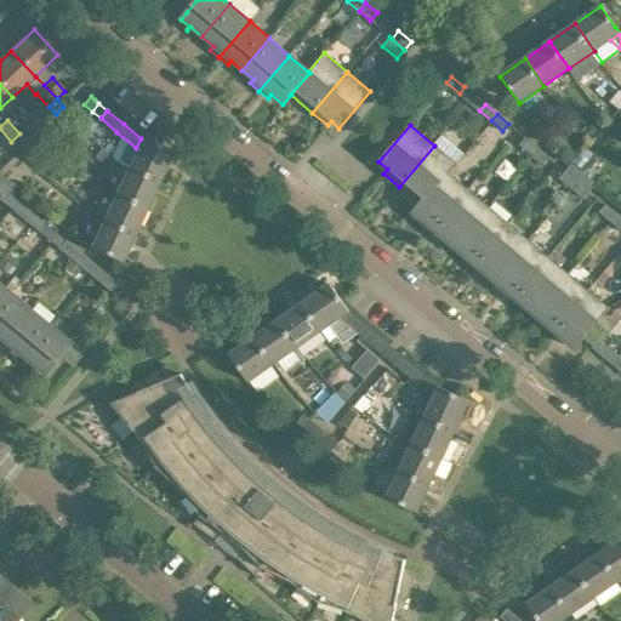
[(11,142),(0,129),(0,147),(3,149),(11,142)]
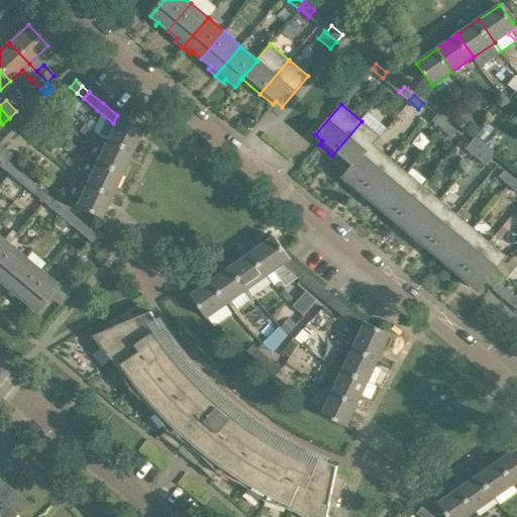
[(113,123),(107,137),(131,149),(142,126),(117,115),(113,123)]
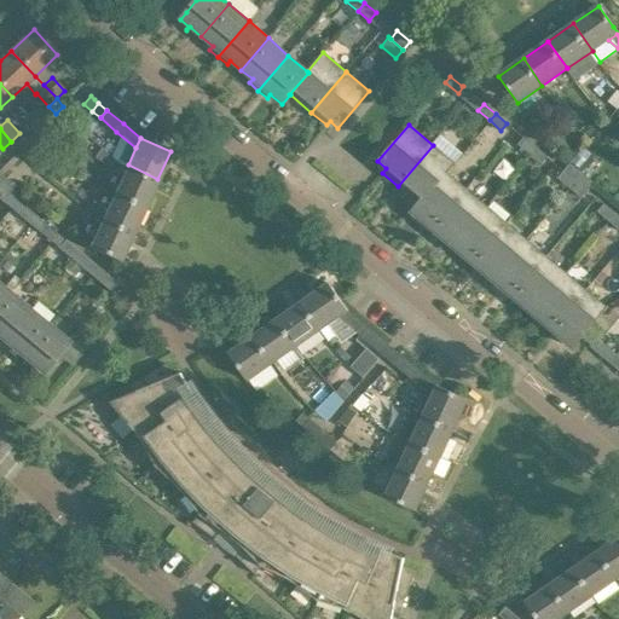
[(516,145),(528,155),(536,148),(522,138),(516,145)]
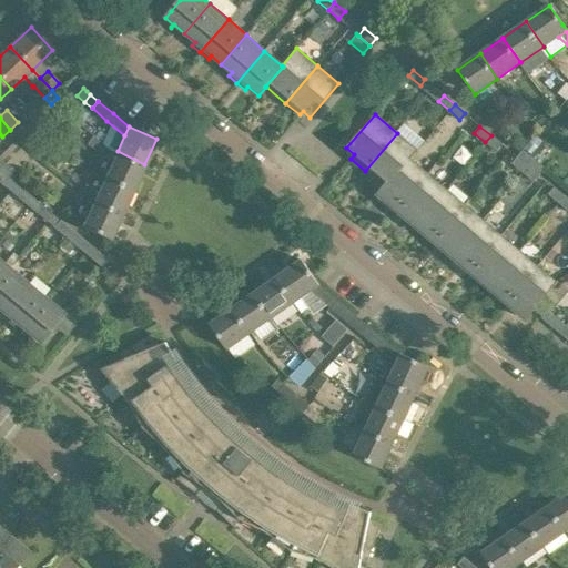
[(397,133),(365,171),(384,186),(385,188),(411,158),(417,149),(397,133)]
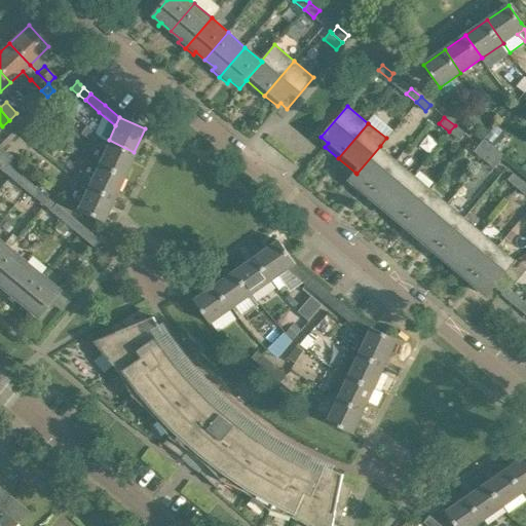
[(455,125),(449,132),(460,141),(465,134),(455,125)]
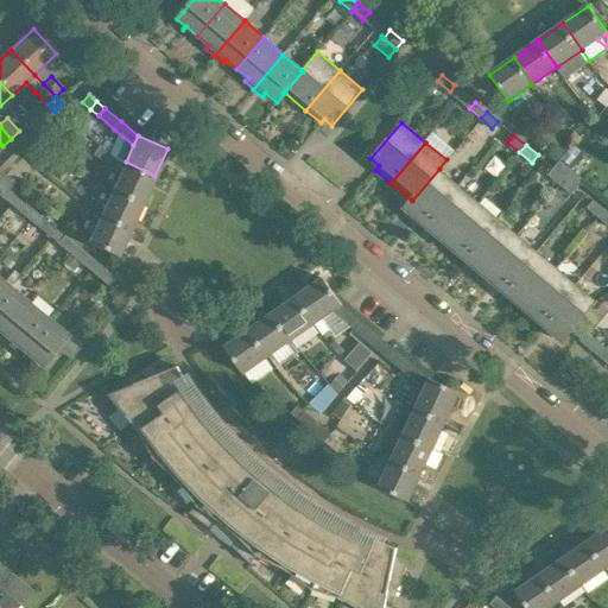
[(126,162),(113,189),(143,203),(154,176),(126,162)]
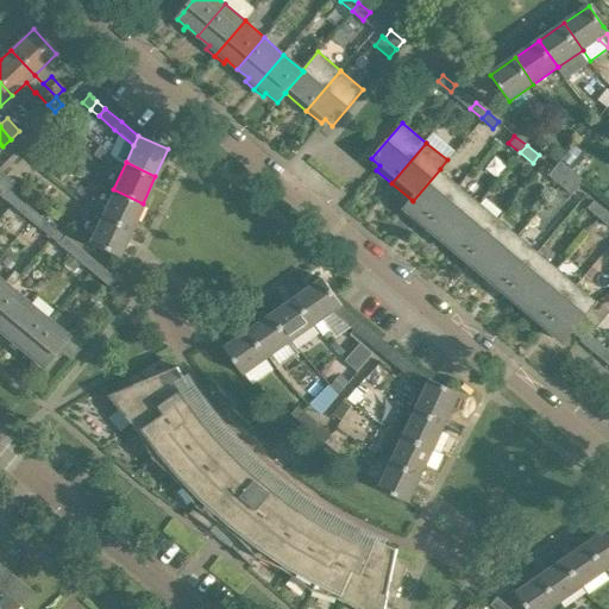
[(560,163),(554,170),(565,180),(571,173),(560,163)]
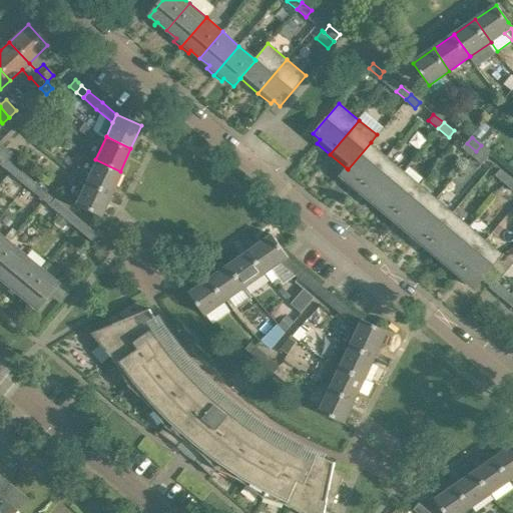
[(347,168),(341,175),(358,190),(387,156),(373,144),(371,142),(348,169),(347,168)]
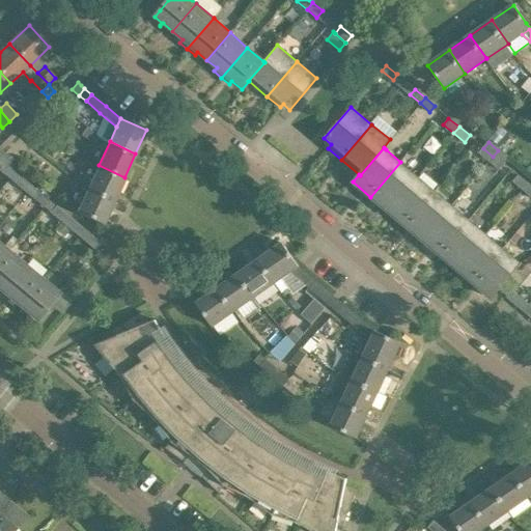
[(478,155),(488,163),(493,157),(483,148),(478,155)]
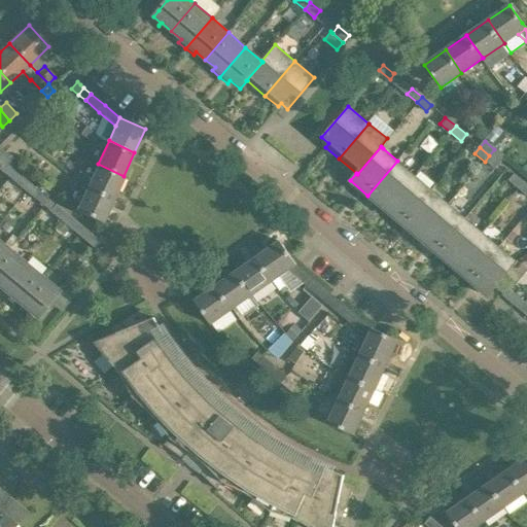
[(0,148),(0,160),(6,166),(12,160),(0,148)]
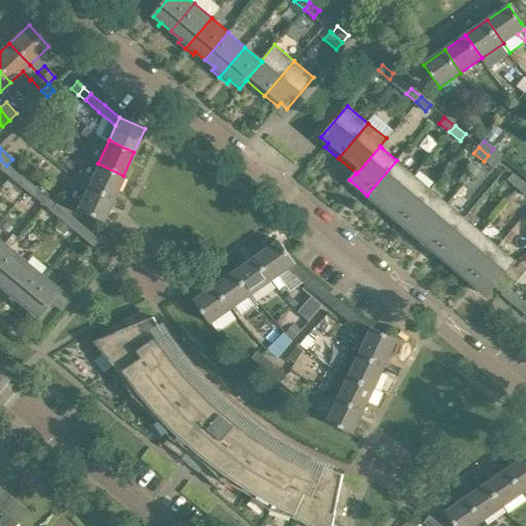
[(493,149),(488,155),(498,163),(503,157),(493,149)]
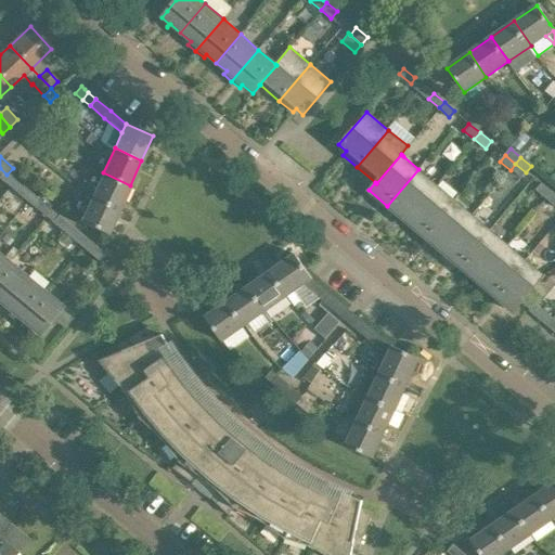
[(515,164),(511,170),(520,179),(526,172),(515,164)]
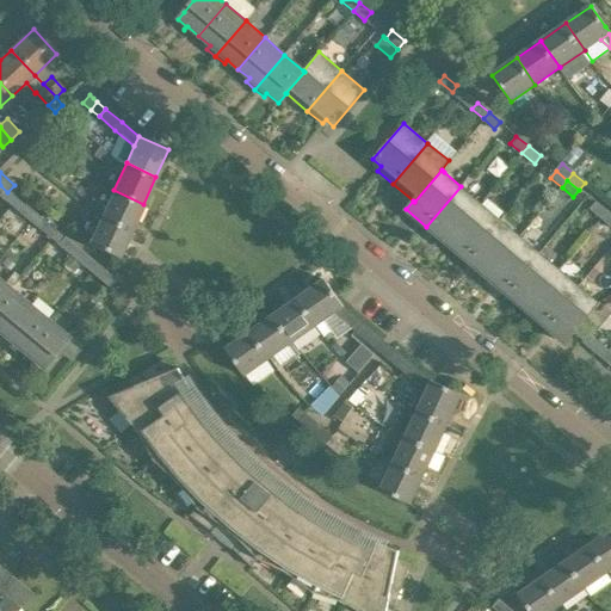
[(461,186),(426,227),(445,244),(480,203),(461,186)]
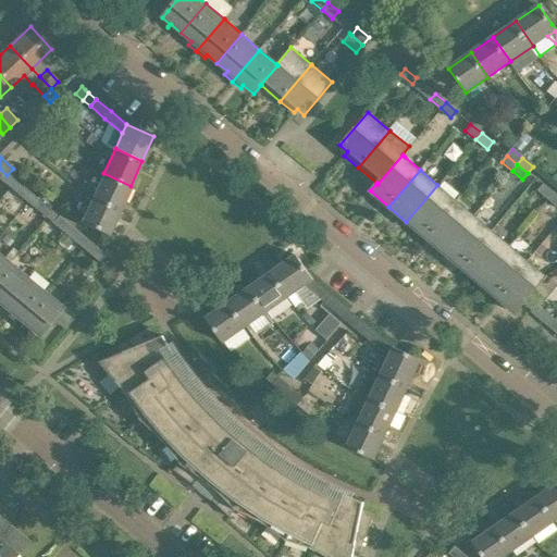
[(103,173),(91,198),(119,211),(131,186),(103,173)]
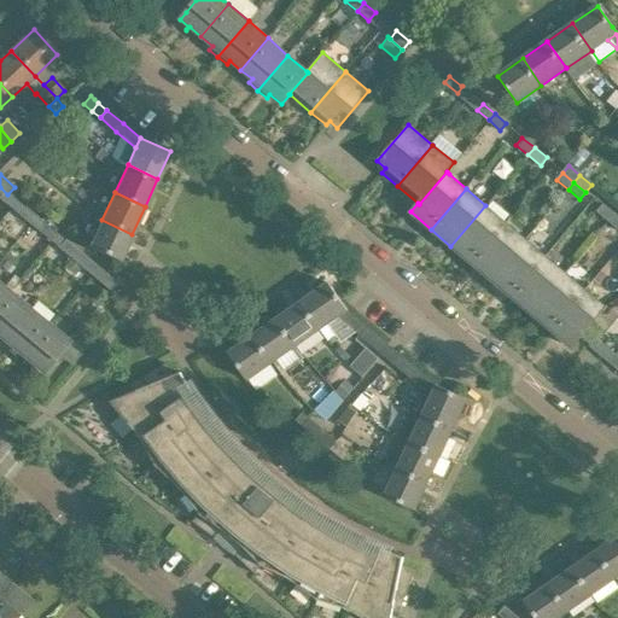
[(485,205),(450,246),(471,263),(506,222),(485,205)]
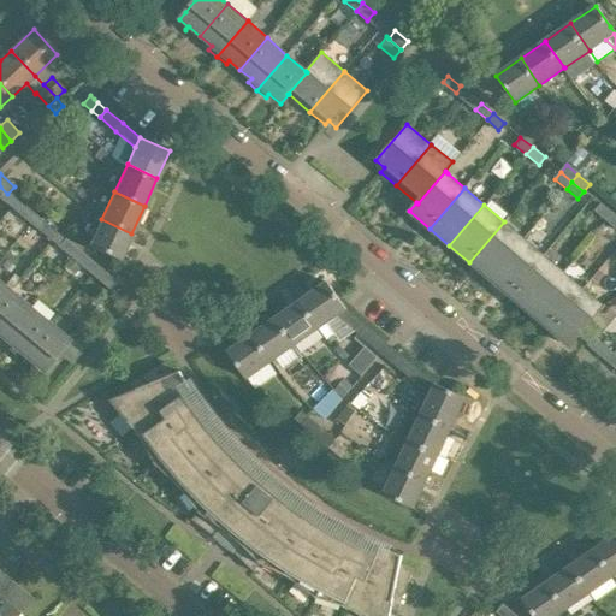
[(594,213),(606,223),(614,214),(602,205),(594,213)]
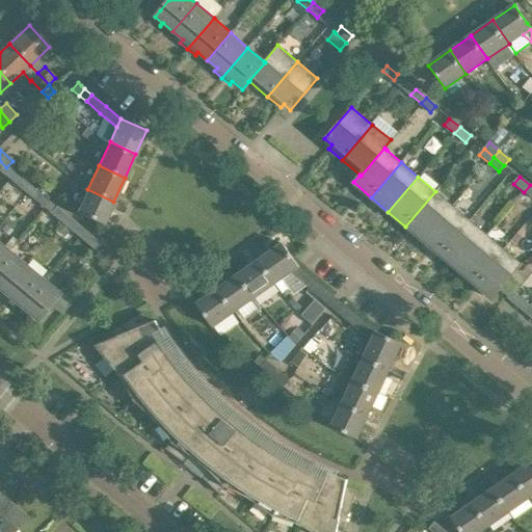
[(21,178),(15,185),(25,193),(30,186),(21,178)]
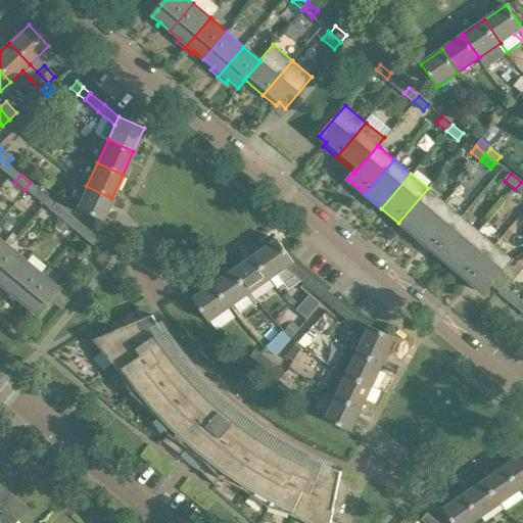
[(30,183),(25,190),(35,198),(41,191),(30,183)]
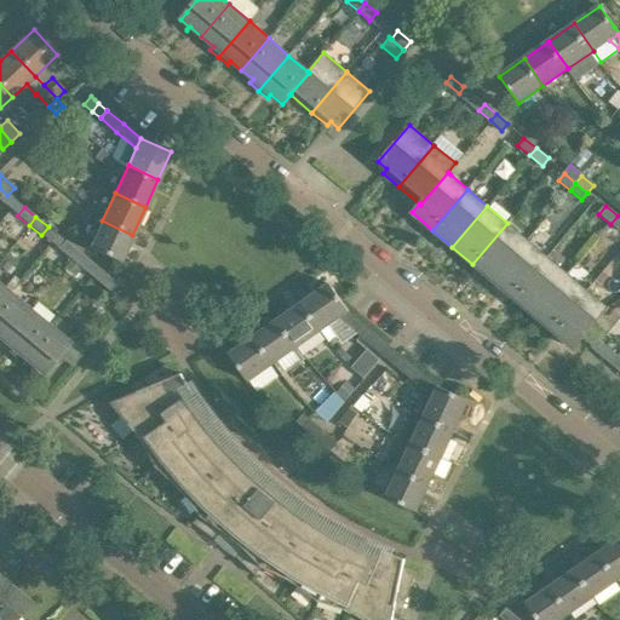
[(102,220),(89,248),(119,263),(132,235),(102,220)]
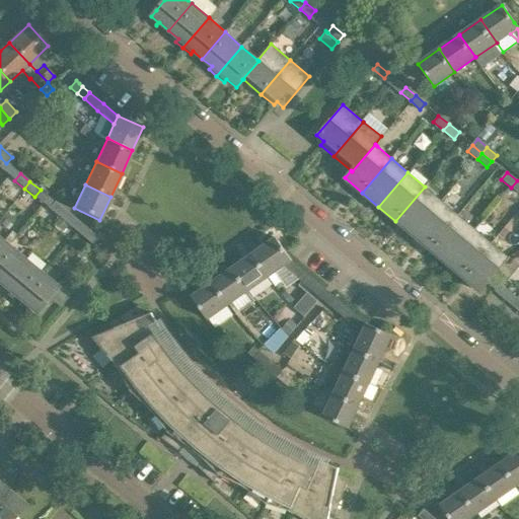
[(425,187),(395,221),(413,235),(441,201),(425,187)]
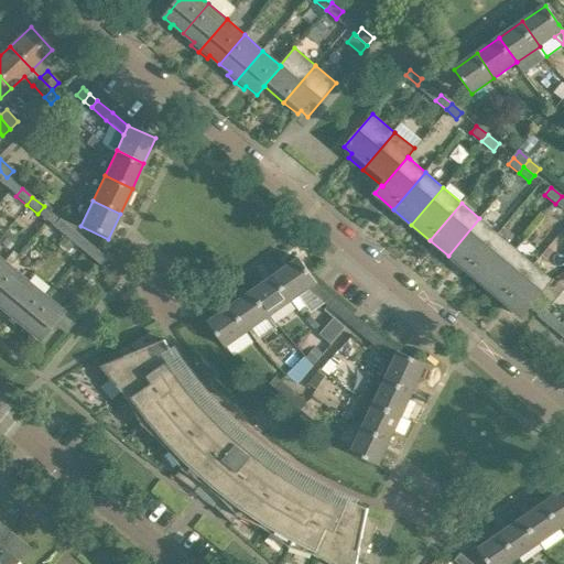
[(58,218),(53,226),(64,235),(69,228),(58,218)]
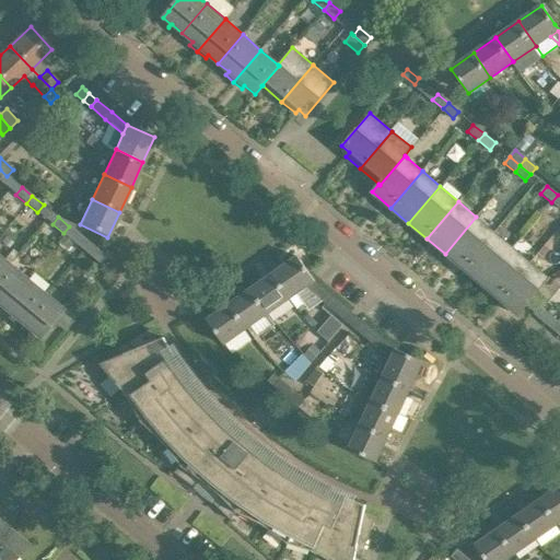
[(476,217),(445,254),(463,269),(494,232),(476,217)]
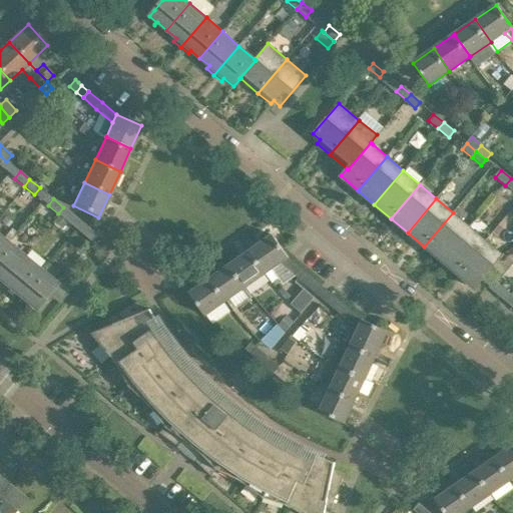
[(63,207),(58,213),(67,222),(73,215),(63,207)]
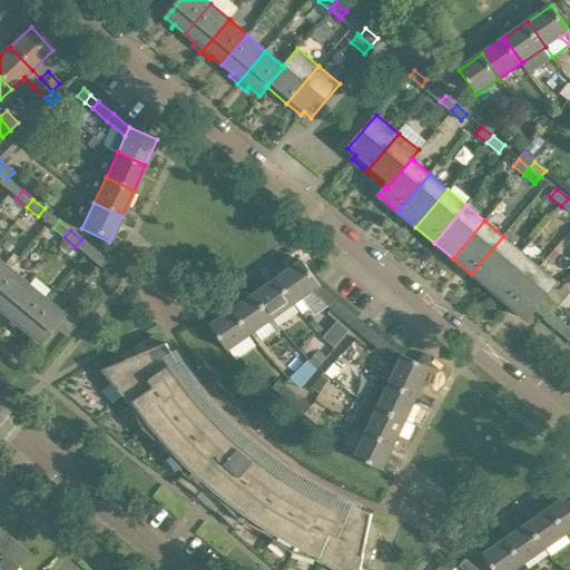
[(503,236),(471,274),(490,290),(521,252),(503,236)]
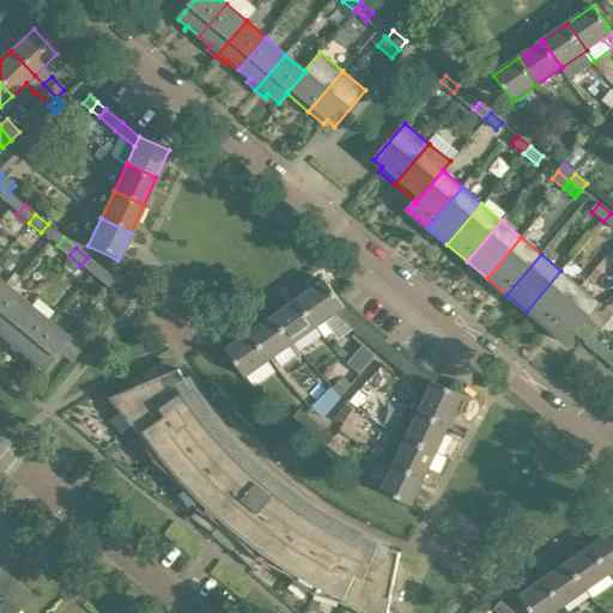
[(560,271),(527,311),(546,327),(581,287),(560,271)]
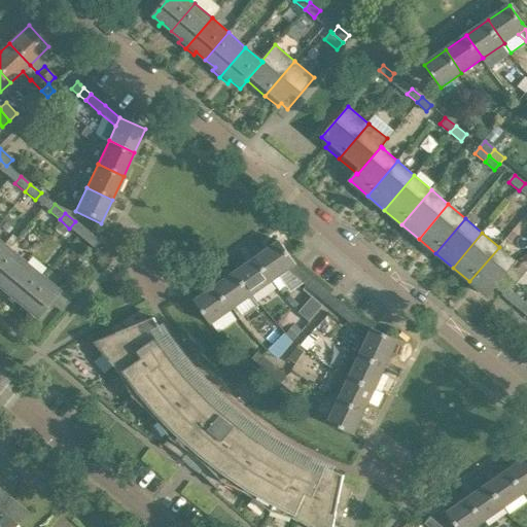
[(94,249),(99,242),(91,234),(84,241),(94,249)]
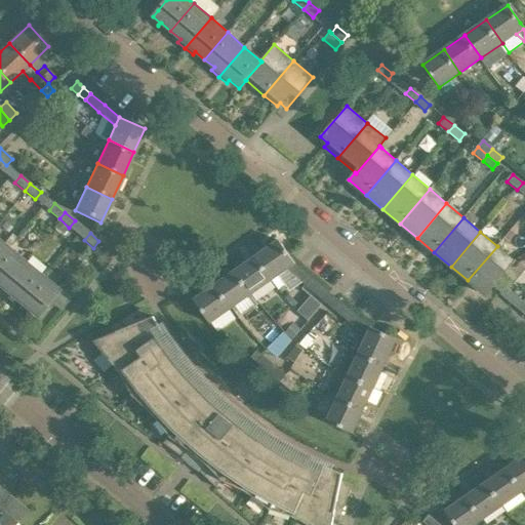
[(278,241),(256,255),(273,279),(280,274),(285,282),(291,281),(295,277),(286,270),(294,264),(288,255),(278,241)]
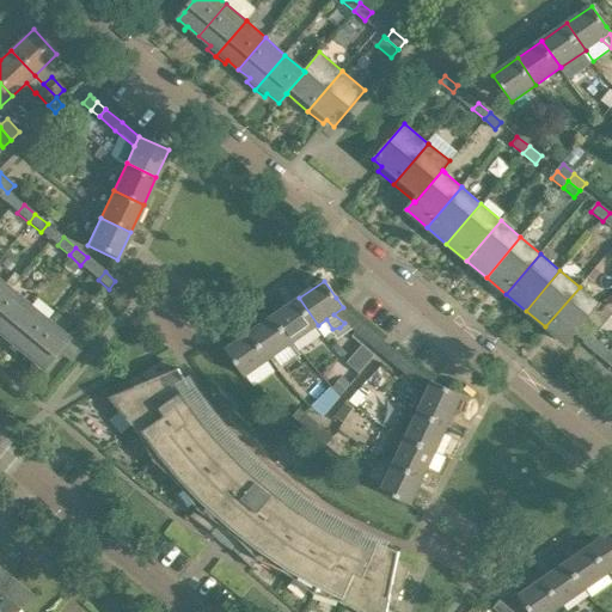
[(580,287),(545,326),(565,344),(600,304),(580,287)]
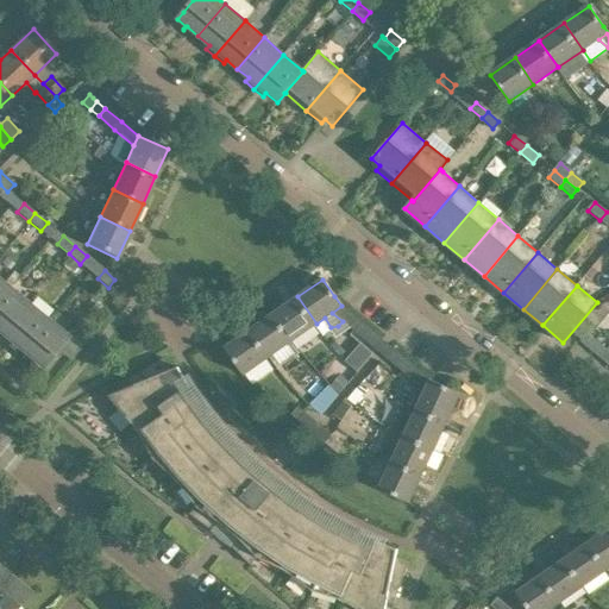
[(0,336),(26,305),(7,288),(0,295),(0,336)]
